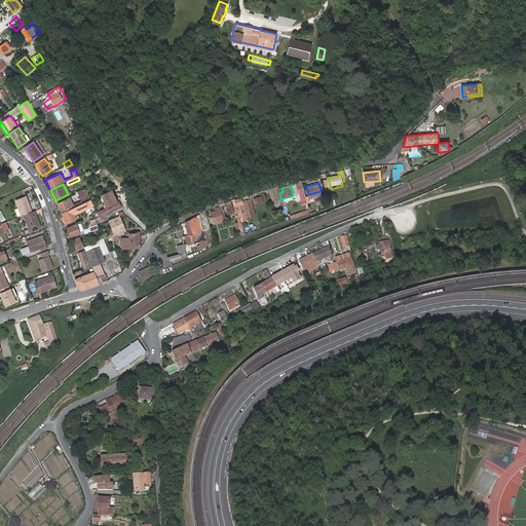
[(278,200),(279,200),(275,187),(271,188),(272,191),(269,192),(271,199),(274,198),(274,201),(278,200)]
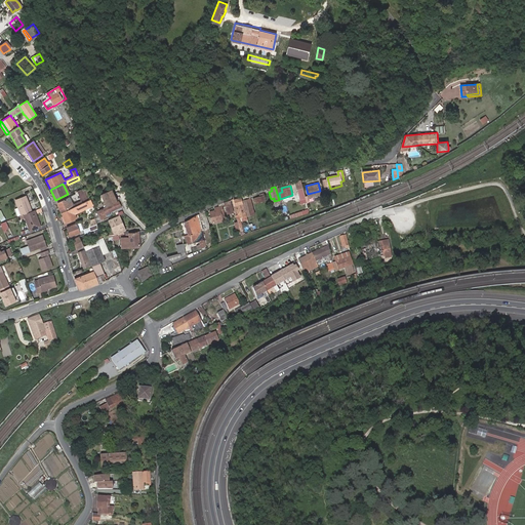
[(85,201),(87,200),(81,189),(78,190),(83,201),(85,201)]
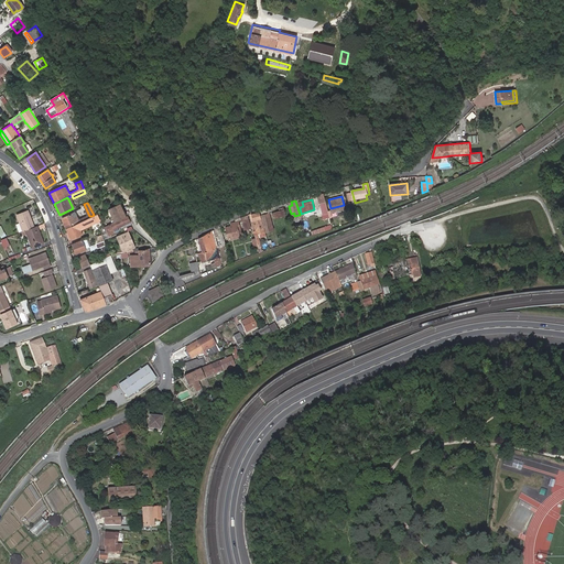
[(115,221),(125,216),(119,203),(108,208),(115,221)]
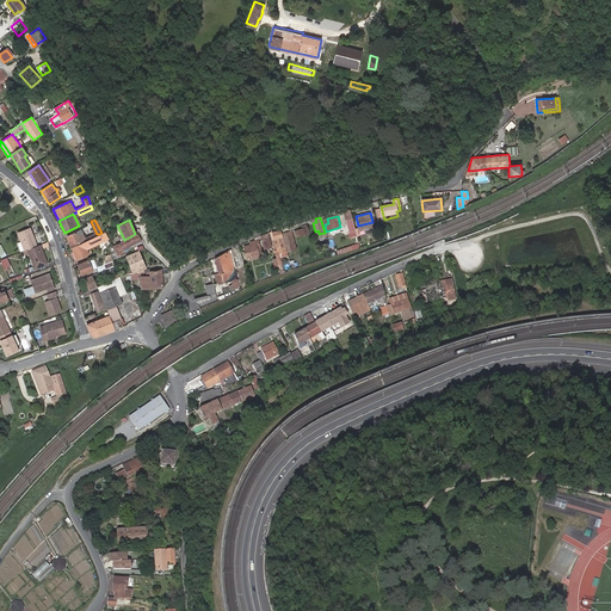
[(296,238),(306,235),(309,234),(308,226),(304,227),(304,228),(302,229),(295,230),(296,238)]
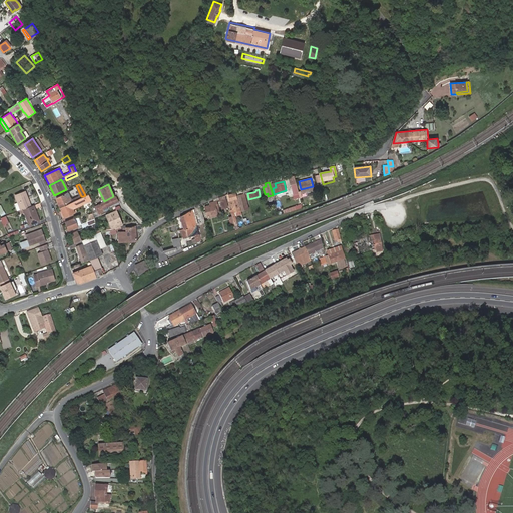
[(14,195),(19,210),(20,209),(29,206),(23,191),(14,195)]
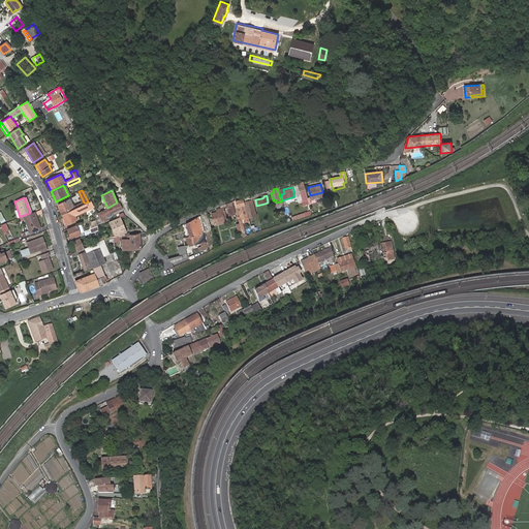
[(243,199),(236,201),(239,216),(241,216),(242,218),(247,217),(243,199)]
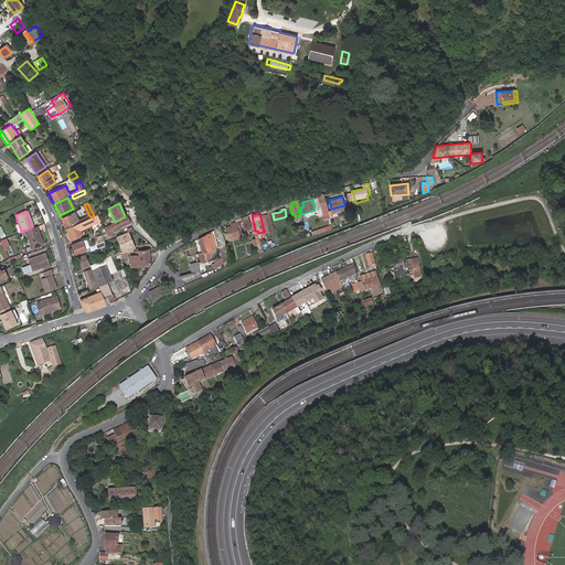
[(269,213),(262,215),(265,232),(274,230),(269,213)]
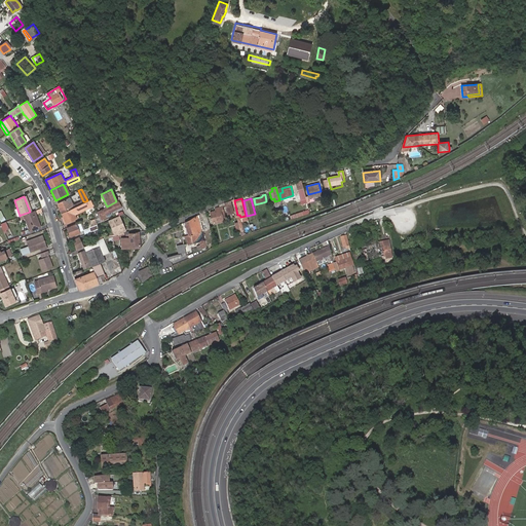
[(58,204),(61,213),(74,207),(72,202),(69,204),(67,200),(58,204)]
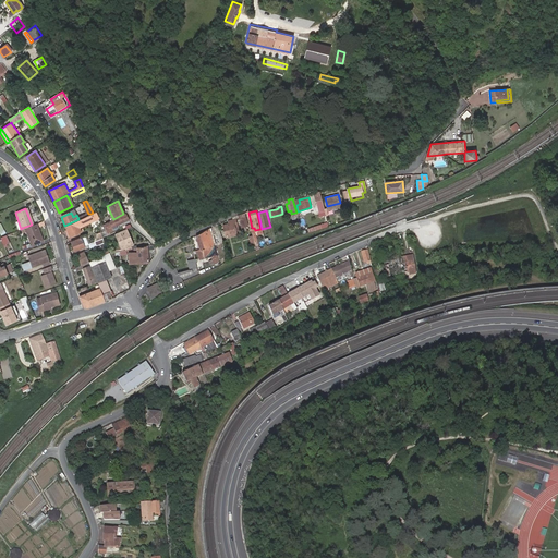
[(116,225),(129,219),(125,213),(123,214),(113,219),(106,222),(110,232),(113,230),(111,227),(116,225)]
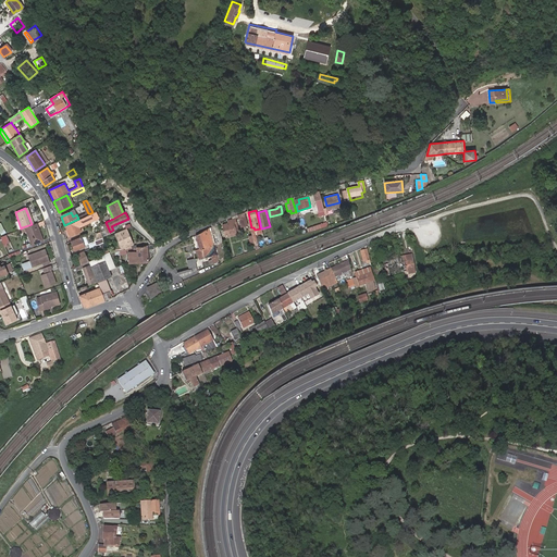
[(78,219),(64,225),(66,230),(70,236),(81,232),(78,226),(94,220),(90,213),(88,213),(78,219)]
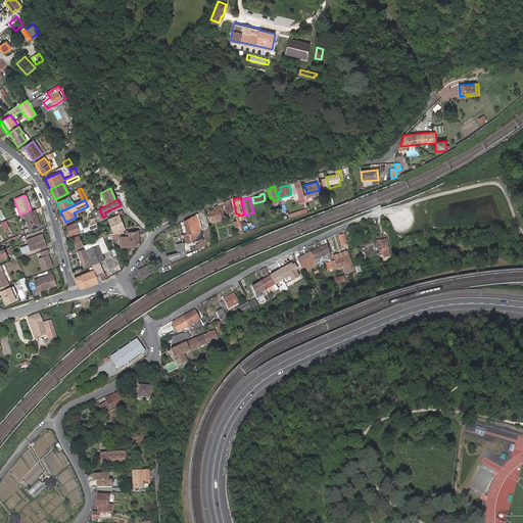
[(224,207),(225,207),(227,212),(231,211),(229,200),(223,202),(224,207)]
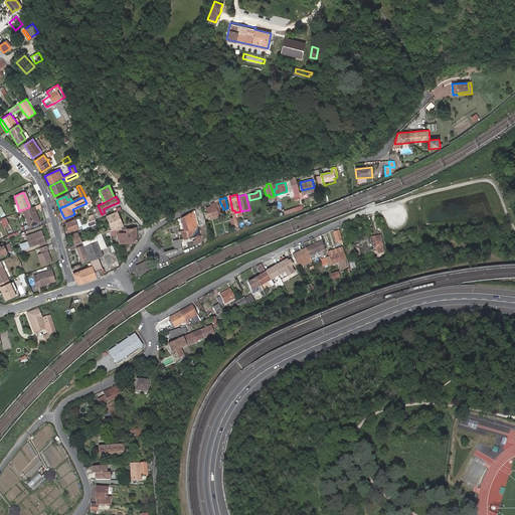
[(207,215),(208,218),(218,216),(217,211),(219,210),(218,204),(220,204),(219,199),(215,200),(215,203),(210,204),(210,206),(205,207),(206,211),(207,215)]
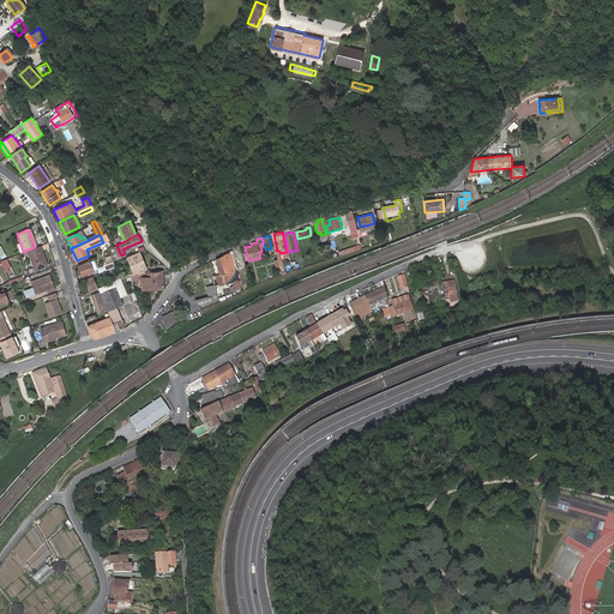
[(46,265),(38,246),(35,247),(24,251),(31,270),(46,265)]
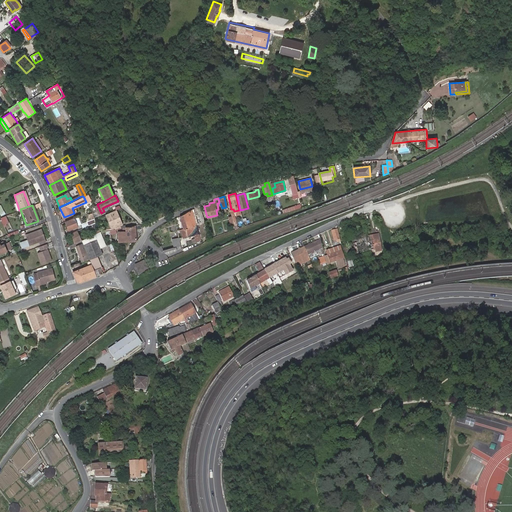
[(193,209),(180,216),(183,228),(196,226),(197,225),(193,209)]
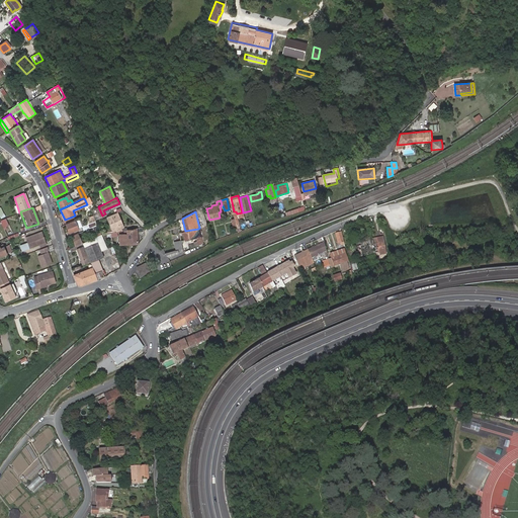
[(123,227),(118,212),(110,216),(116,230),(123,227)]
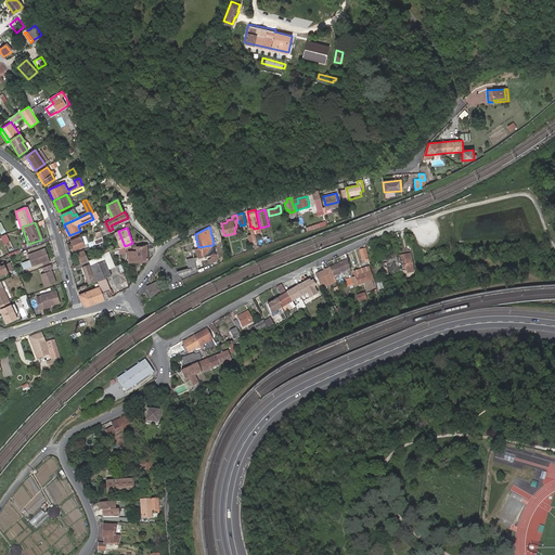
[(74,250),(84,246),(86,245),(86,244),(82,236),(71,241),(74,250)]
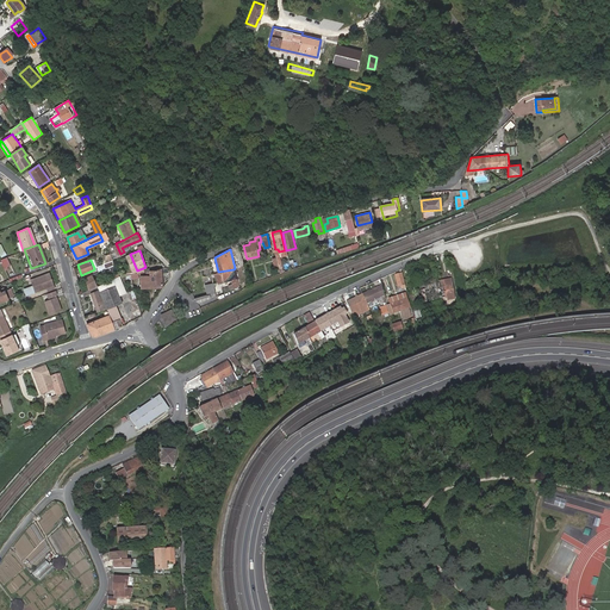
[(104,265),(103,265),(105,269),(110,267),(112,279),(114,278),(112,261),(104,265)]
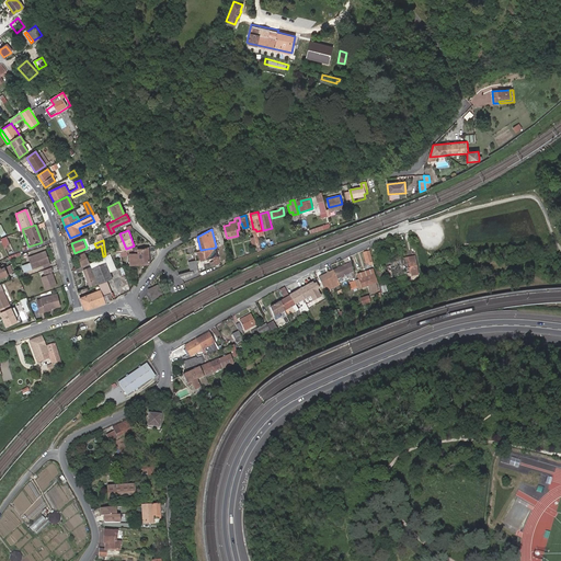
[(148,251),(155,251),(155,247),(137,248),(137,250),(137,253),(129,254),(130,264),(148,263),(148,251)]
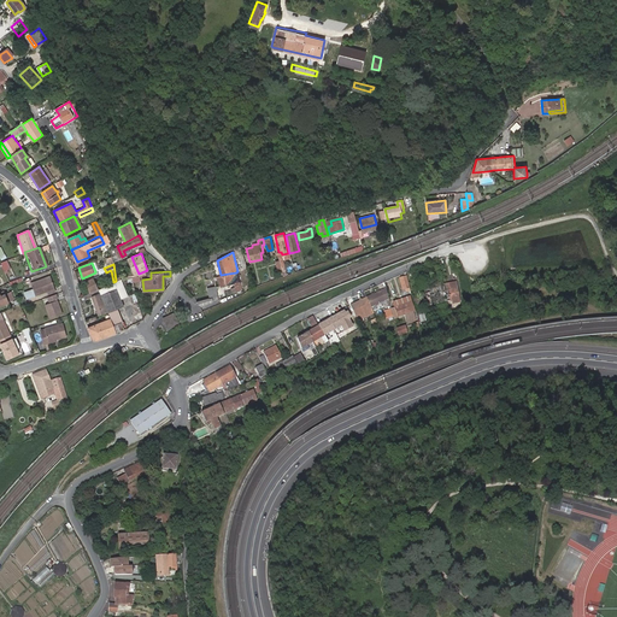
[(236,272),(221,275),(223,287),(233,285),(234,287),(230,287),(231,292),(234,292),(235,293),(240,292),(236,272)]
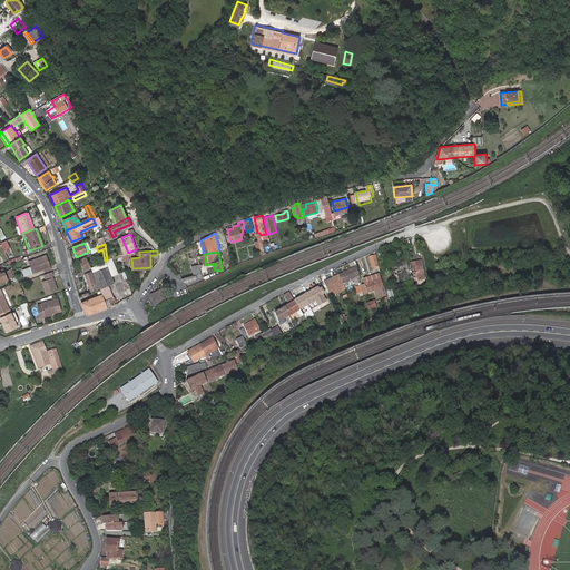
[(45,254),(27,262),(29,267),(31,273),(49,265),(45,254)]
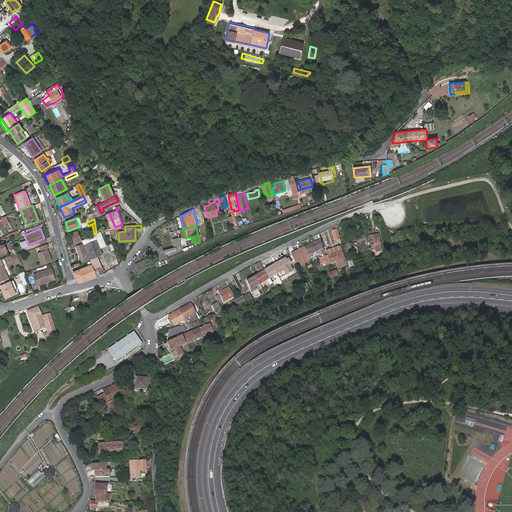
[(81,240),(77,231),(70,234),(74,243),(81,240)]
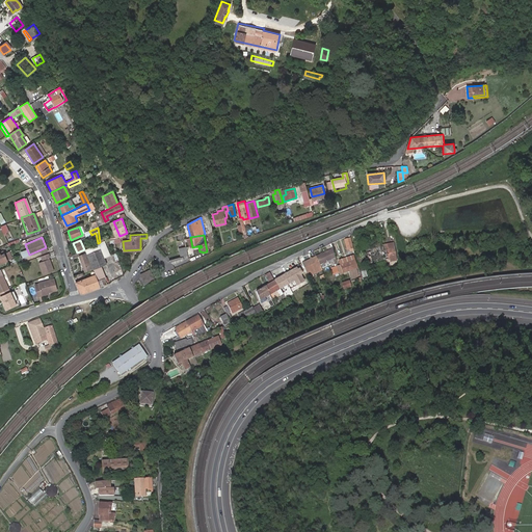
[(98,243),(85,249),(92,269),(96,275),(100,287),(107,284),(107,282),(109,281),(107,276),(106,277),(102,266),(106,264),(103,258),(111,255),(105,240),(100,242),(98,243)]
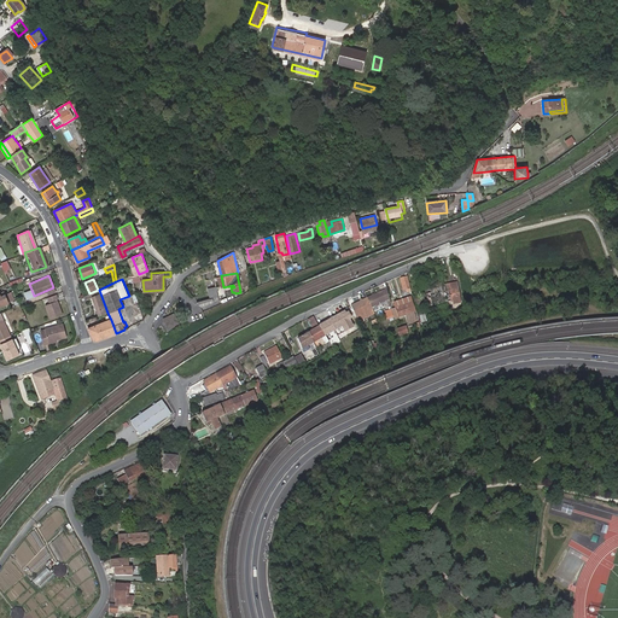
[(217,295),(215,285),(208,286),(210,297),(217,295)]
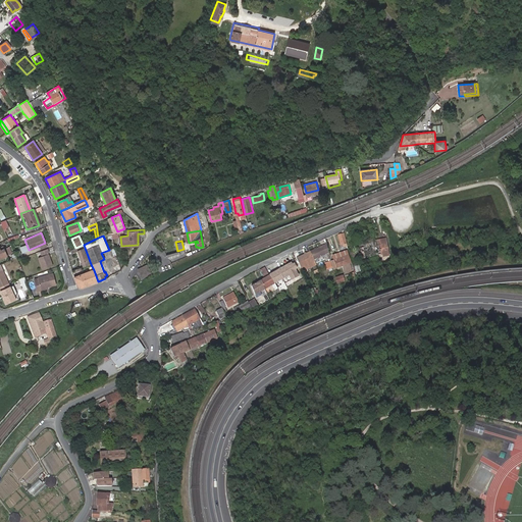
[(386,243),(376,245),(378,254),(386,253),(387,260),(389,259),(386,243)]
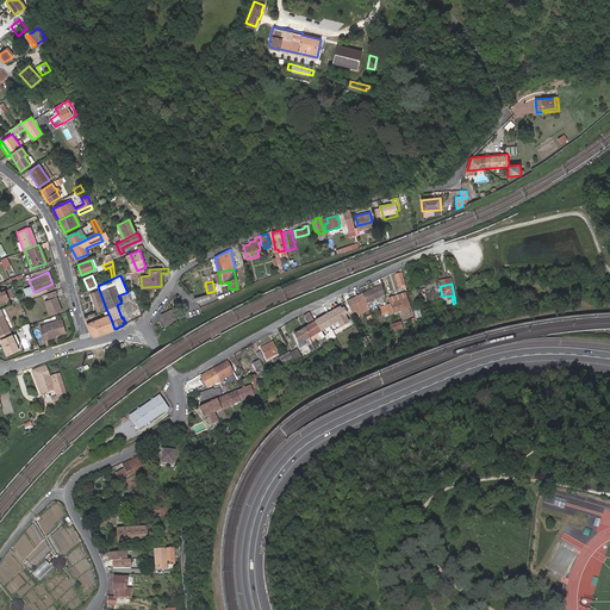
[(385,296),(383,285),(362,293),(363,294),(367,303),(385,296)]
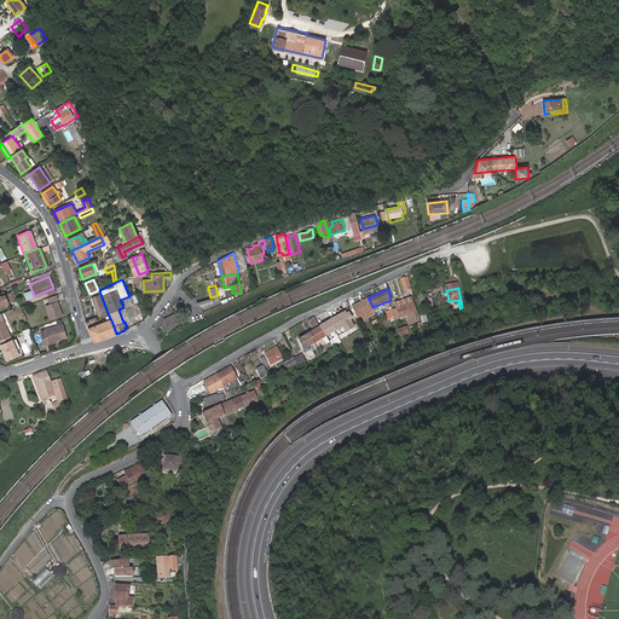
[(90,294),(85,296),(86,301),(92,299),(98,316),(108,313),(99,290),(98,290),(90,294)]
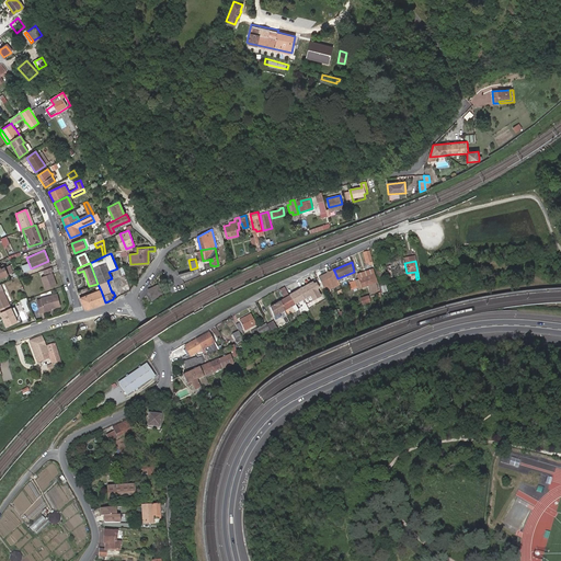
[(391,265),(387,266),(389,277),(403,274),(401,264),(400,264),(391,265)]
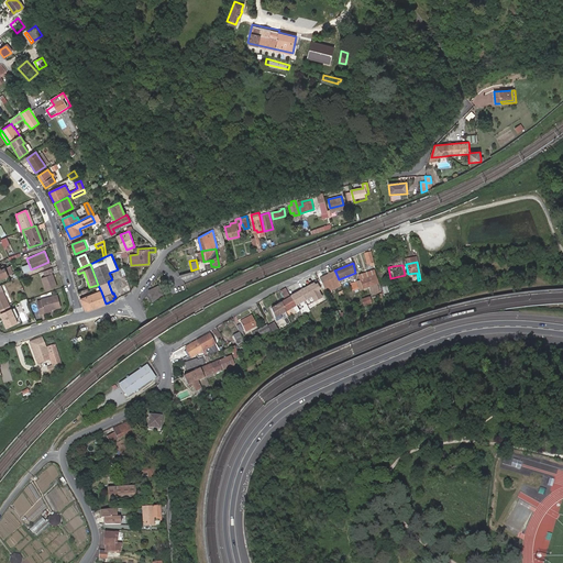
[(0,279),(8,276),(12,274),(9,266),(3,268),(0,269),(0,279)]
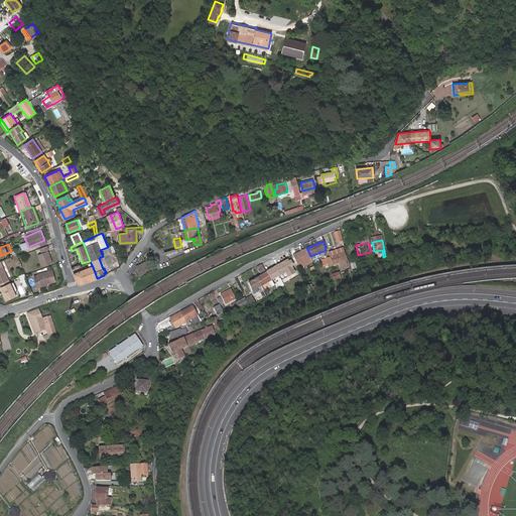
[(175,248),(163,252),(167,256),(182,251),(181,246),(175,248)]
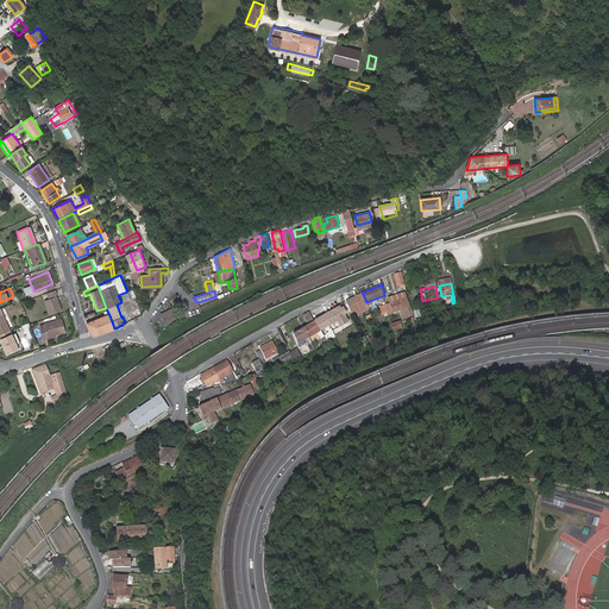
[(418,290),(408,293),(412,308),(410,308),(413,318),(414,322),(421,319),(421,315),(418,303),(420,303),(418,290)]
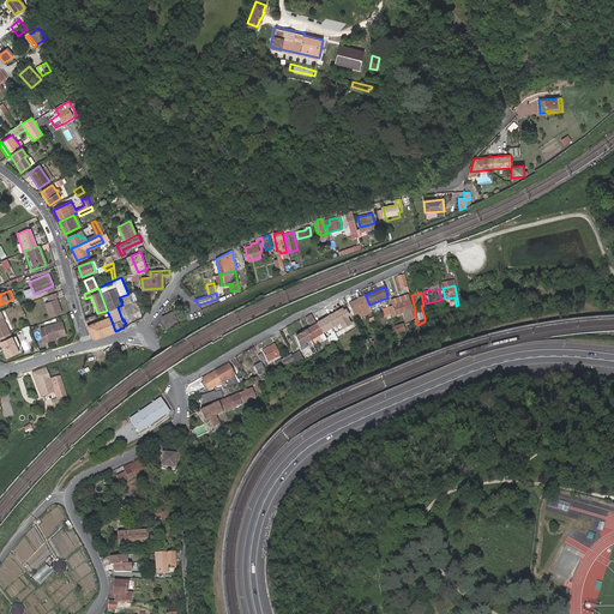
[(408,295),(391,301),(393,306),(390,307),(392,315),(403,313),(405,321),(410,320),(415,318),(413,309),(409,301),(410,301),(408,295)]
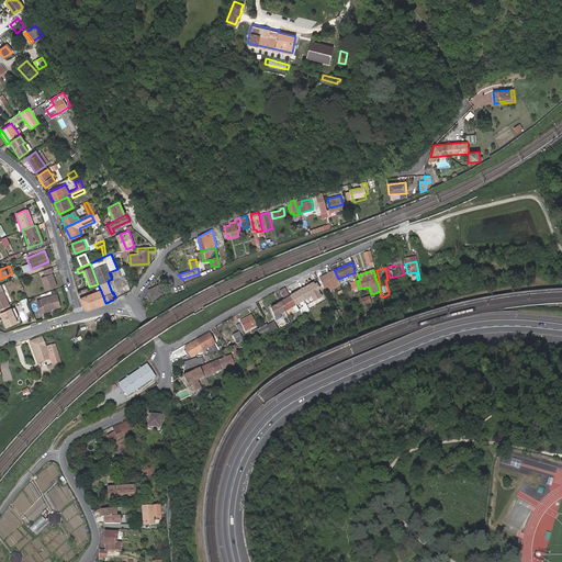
[(339,281),(338,279),(335,271),(319,278),(324,288),(339,281)]
